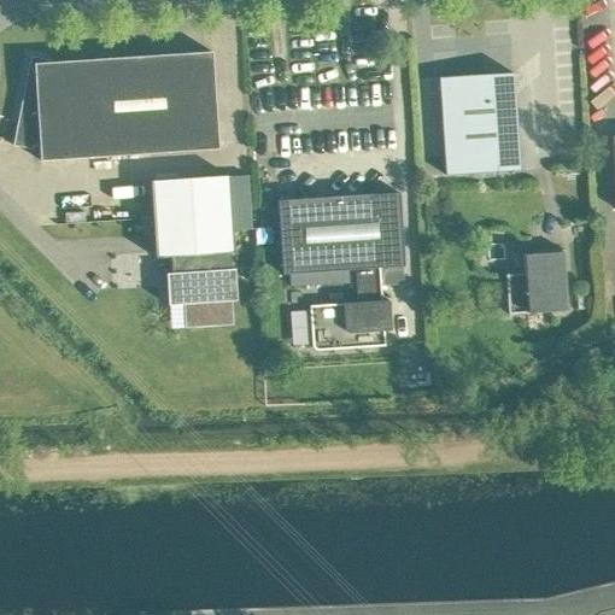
[(212,51),(138,56),(144,153),(220,147),(212,51)]
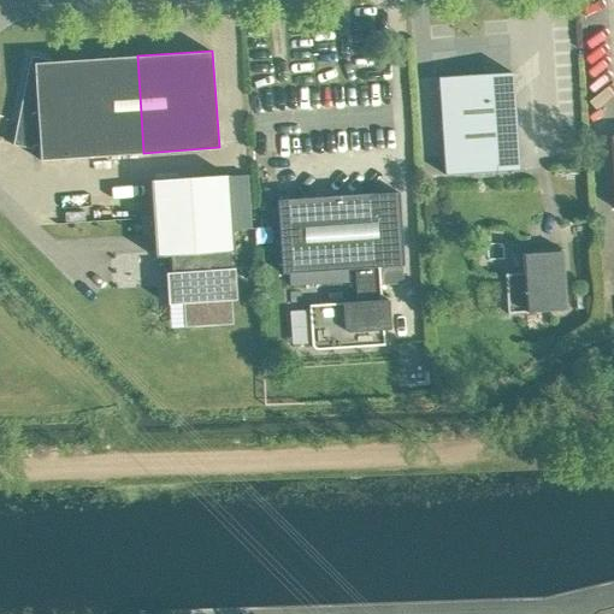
[(143,153),(137,55),(51,62),(52,59),(31,54),(13,143),(33,147),(34,145),(40,143),(41,159),(143,153)]
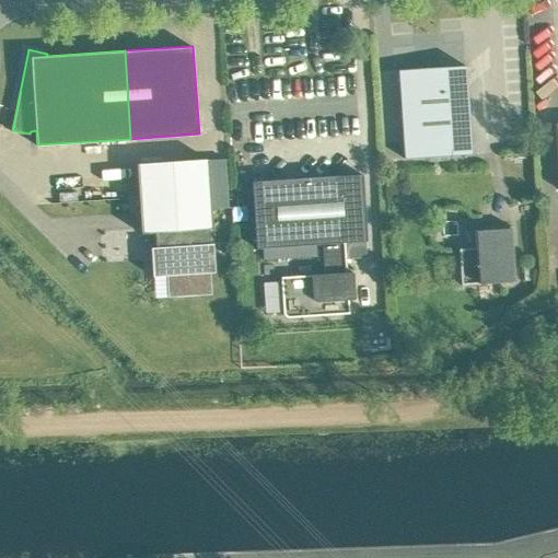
[(473,153),(466,65),(399,69),(405,158),(473,153)]
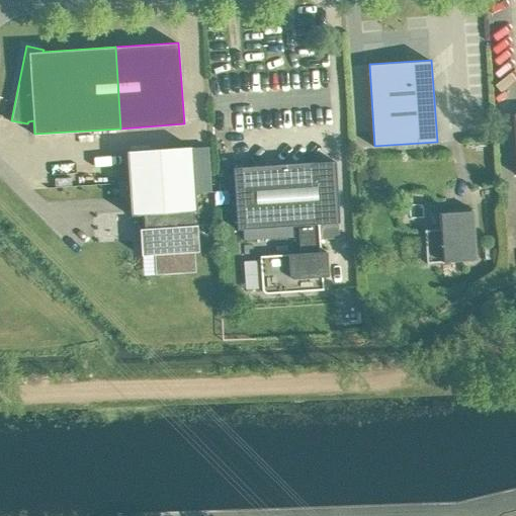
[(142,255),(163,253),(164,272),(195,270),(194,251),(199,251),(197,225),(194,225),(194,210),(196,210),(192,146),(126,151),(131,215),(144,213),(145,228),(140,228),(142,255)]
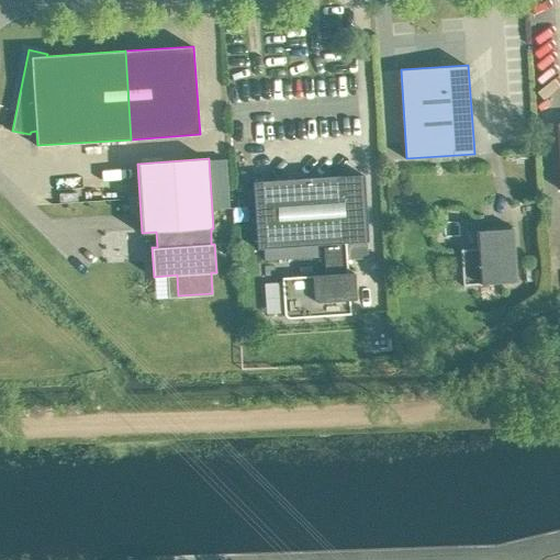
[(347,243),(369,241),(365,175),(254,181),(258,248),(325,244),(327,275),(282,277),(286,313),(286,315),(287,315),(288,316),(289,317),(291,317),(351,313),(350,300),(357,300),(355,272),(348,272),(347,243)]
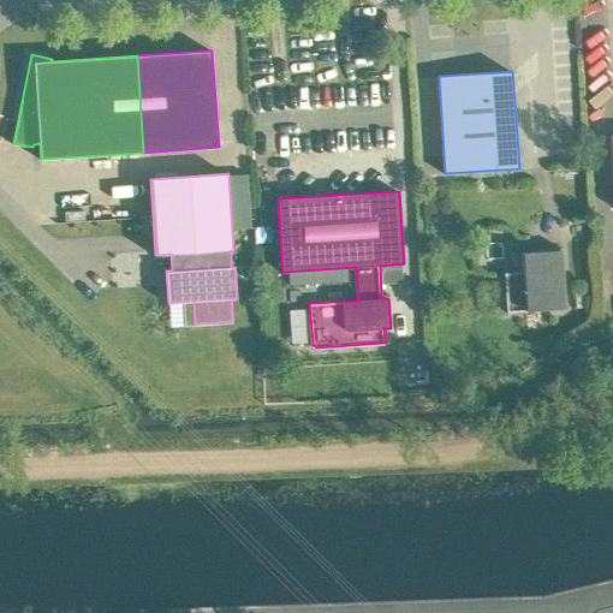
[(149,268),(148,248),(120,249),(121,269),(149,268)]
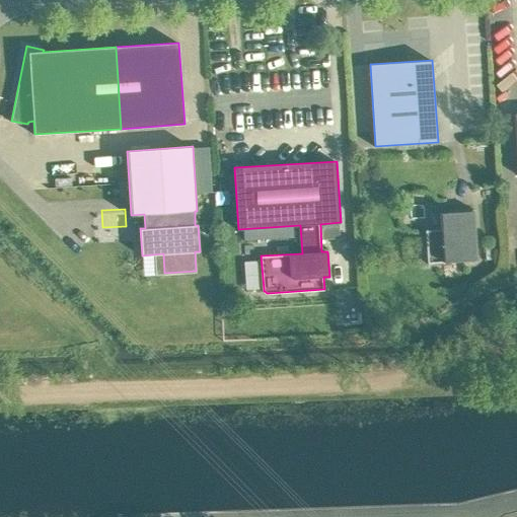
[(442,228),(426,229),(428,263),(476,260),(473,210),(441,212),(442,228)]
